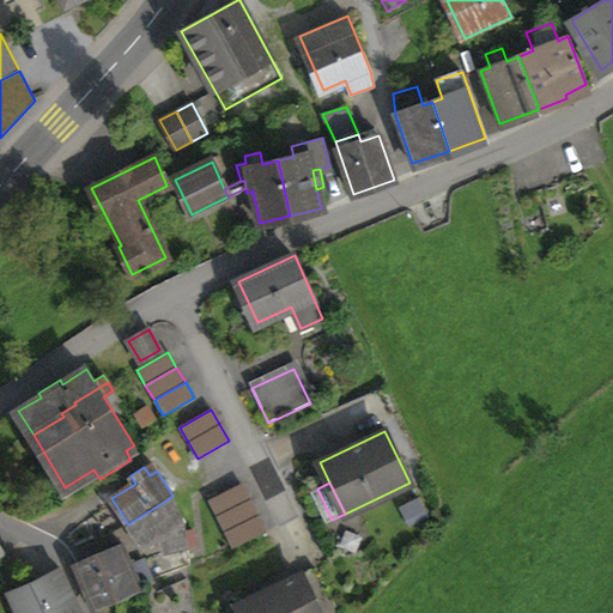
[(241,484),(208,501),(217,516),(249,501),(241,484)]
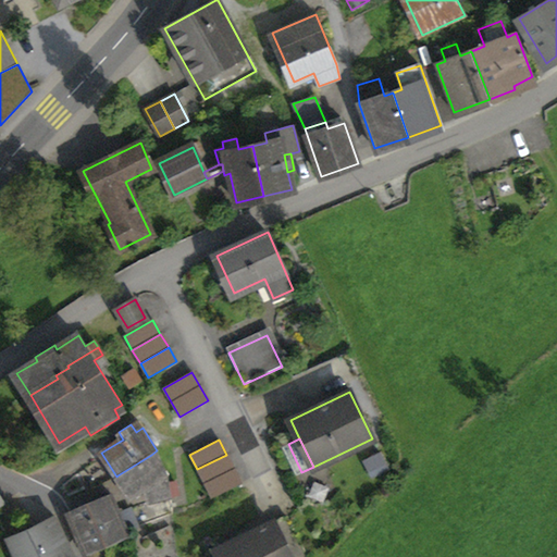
[(165,480),(166,479),(151,455),(118,475),(130,494),(144,485),(150,503),(169,497),(165,480)]
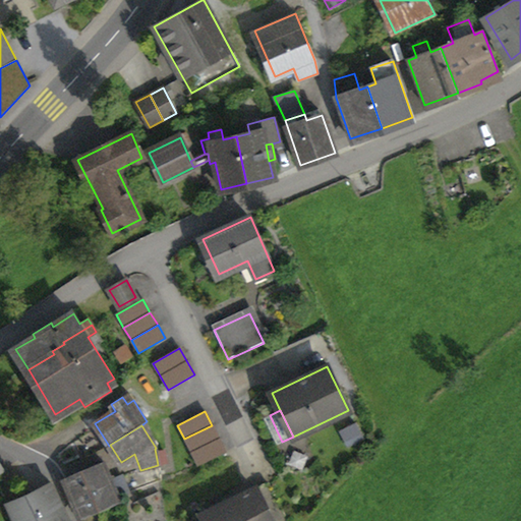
[(184,439),(191,453),(219,439),(212,425),(184,439)]
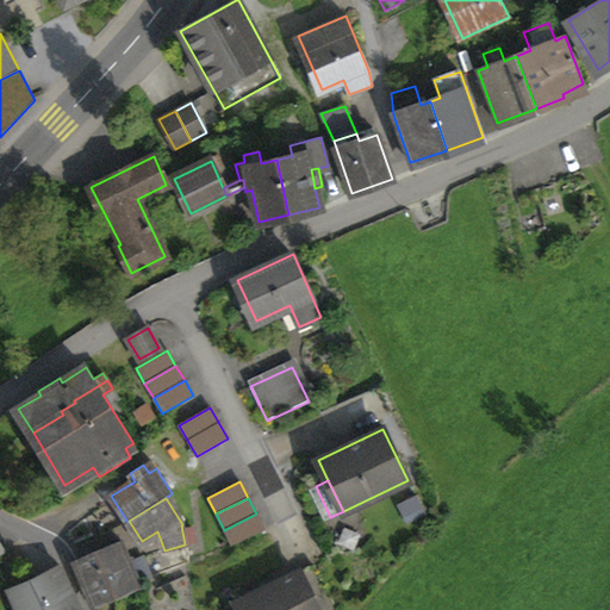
[(224,530),(231,546),(263,529),(256,514),(224,530)]
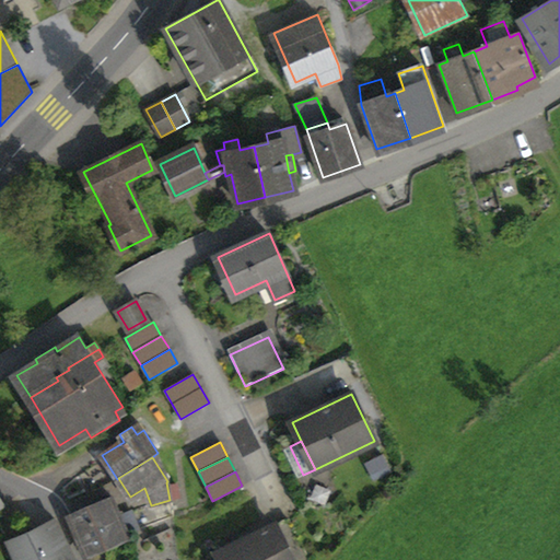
[(70,506),(72,513),(70,514),(85,555),(137,531),(130,511),(123,514),(121,511),(118,512),(113,498),(83,509),(81,503),(70,506)]
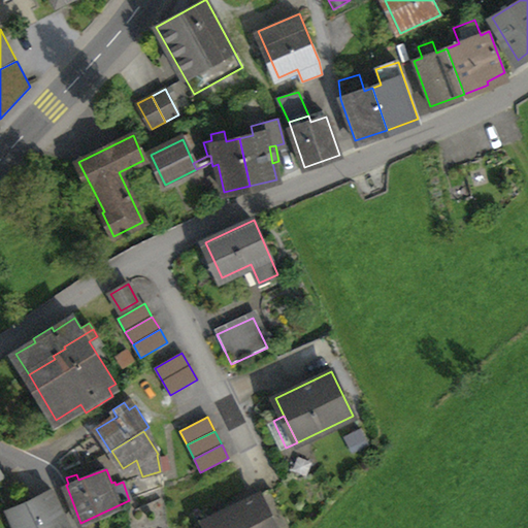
[(259,495),(261,499),(274,493),(272,488),(259,495)]
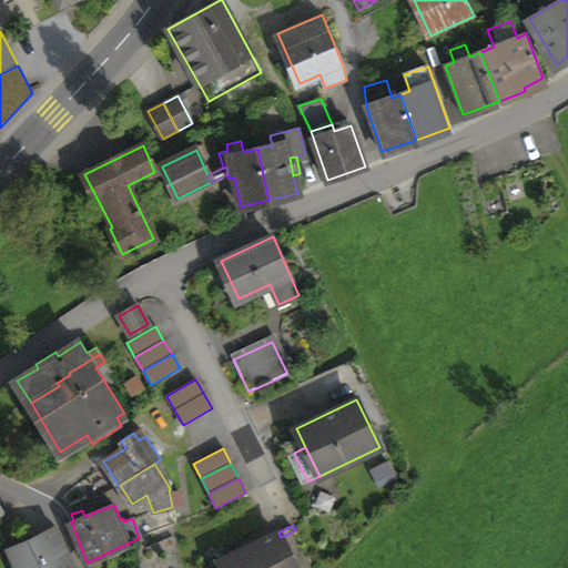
[(58,530),(10,550),(18,567),(22,567),(67,549),(58,530)]
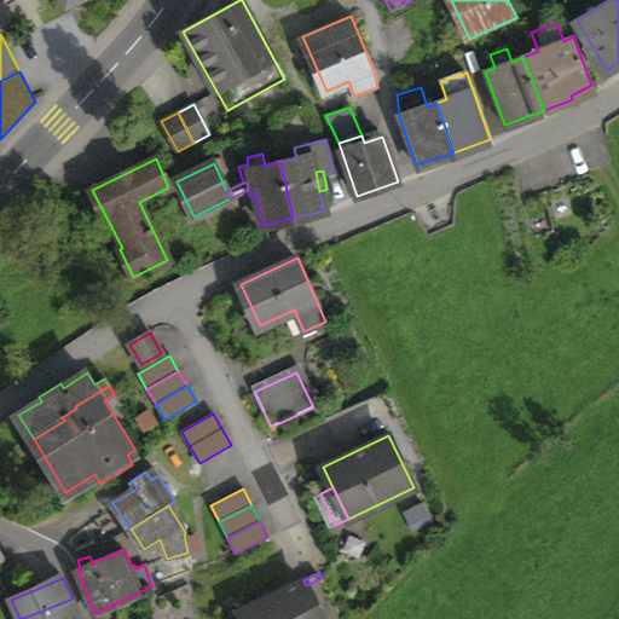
[(244,618),(329,618),(340,614),(322,578),(306,585),(304,580),(241,612),(244,618)]
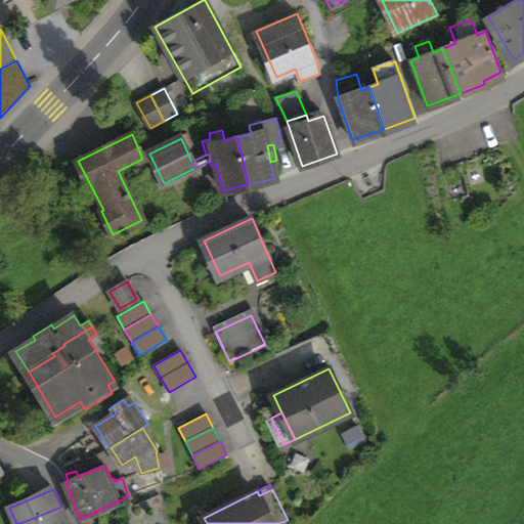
[(20,523),(67,523),(70,523),(61,507),(20,523)]
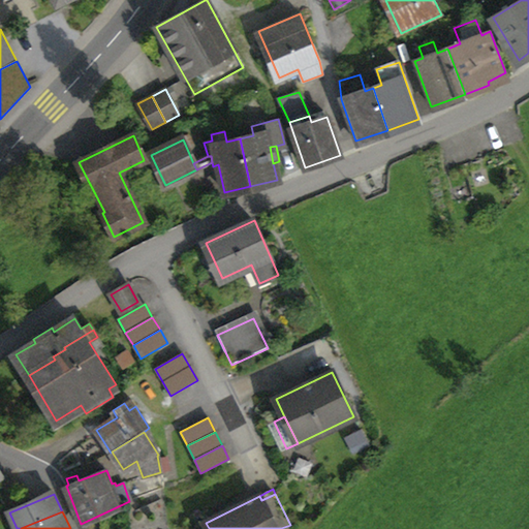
All buildings are outlined.
